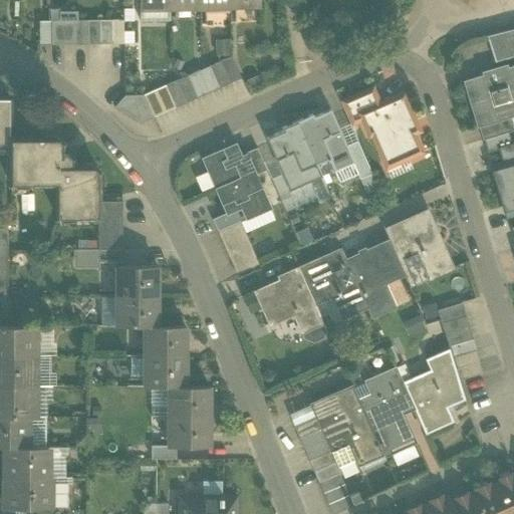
[(75,44),(74,20),(62,21),(63,44),(75,44)]
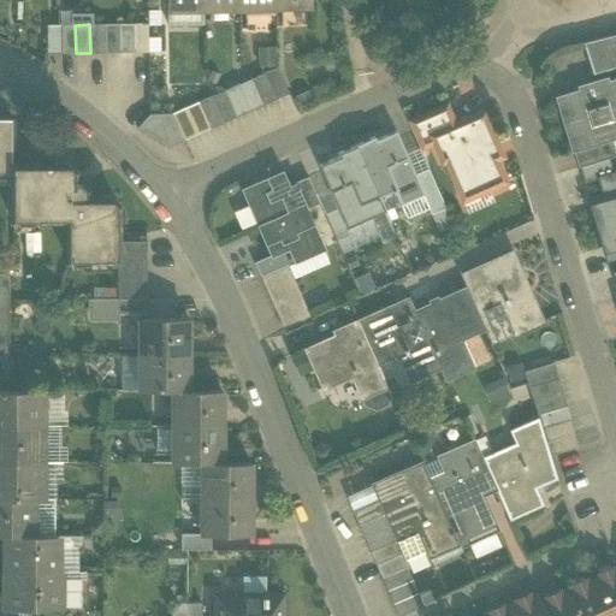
[(104,24),(89,24),(90,53),(105,53),(104,24)]
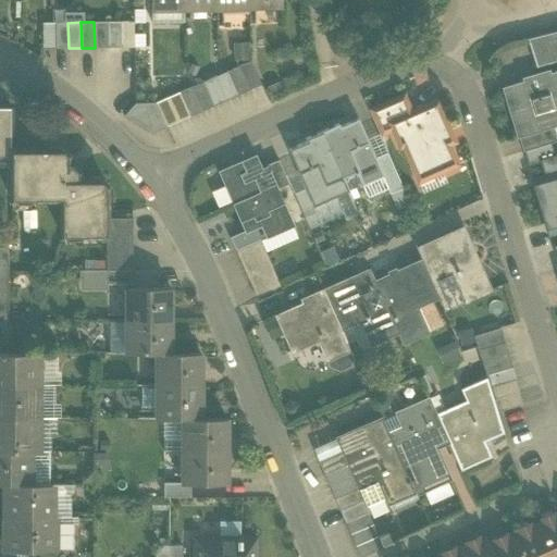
[(108,48),(107,22),(94,22),(95,48),(108,48)]
